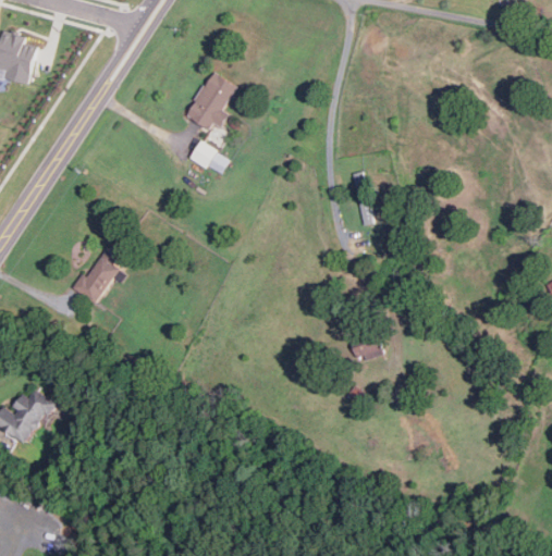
[(0,69),(4,70),(2,78),(27,84),(35,46),(24,44),(26,35),(1,31),(0,36),(0,69)]
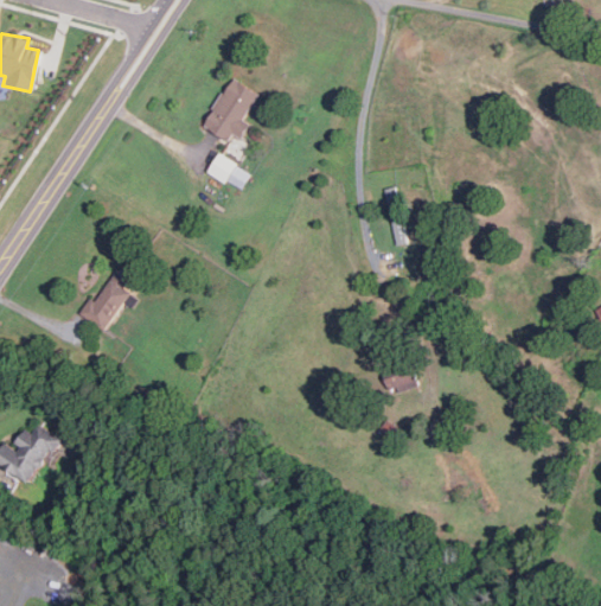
[(200,127),(227,141),(230,135),(237,139),(245,123),(241,121),(256,95),(229,78),(200,127)]
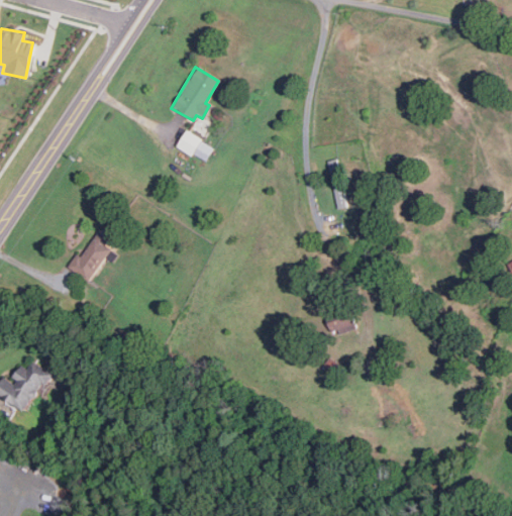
[(202,141),(185,130),(175,146),(192,158),(202,141)]
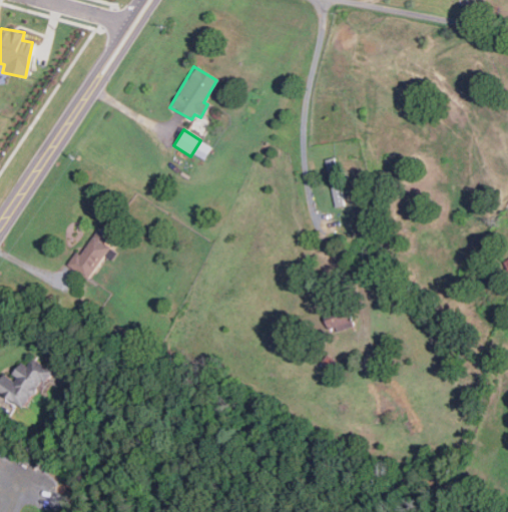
[(325,160),(332,208),(341,207),(334,158),(325,160)]
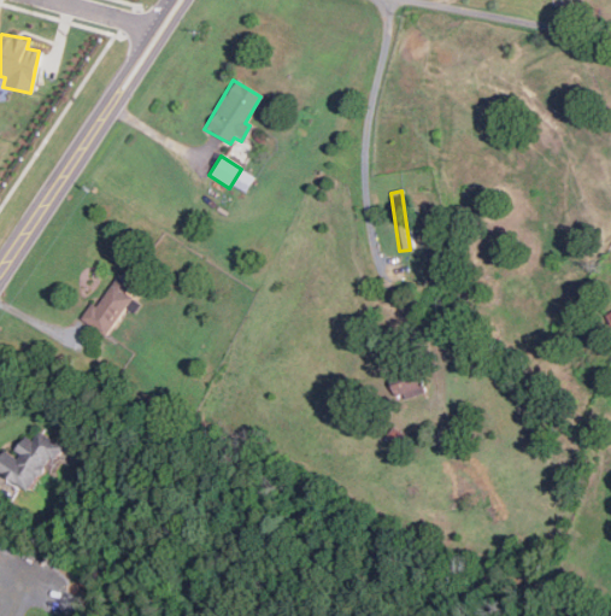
[(128,286),(115,276),(80,320),(101,338),(131,299),(123,293),(128,286)]
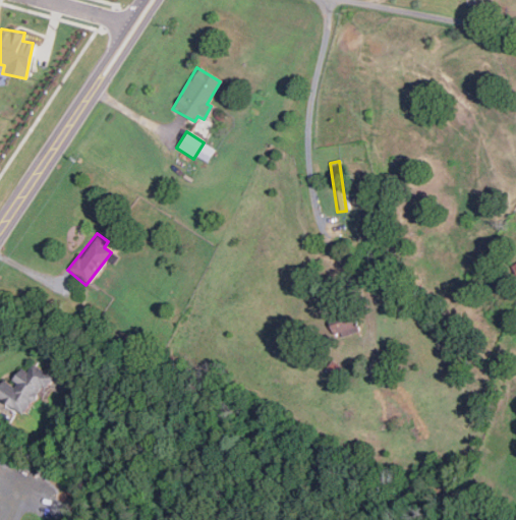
[(329,328),(335,341),(357,330),(350,318),(329,328)]
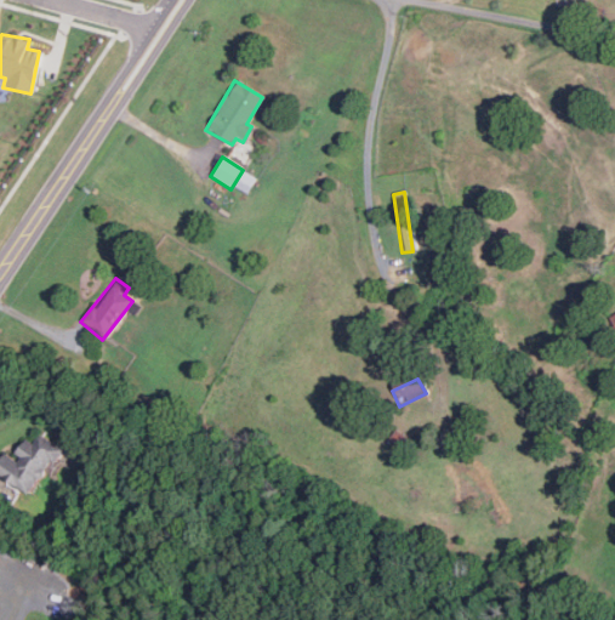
[(0,478),(26,496),(58,449),(33,432),(12,462),(0,455),(0,478)]
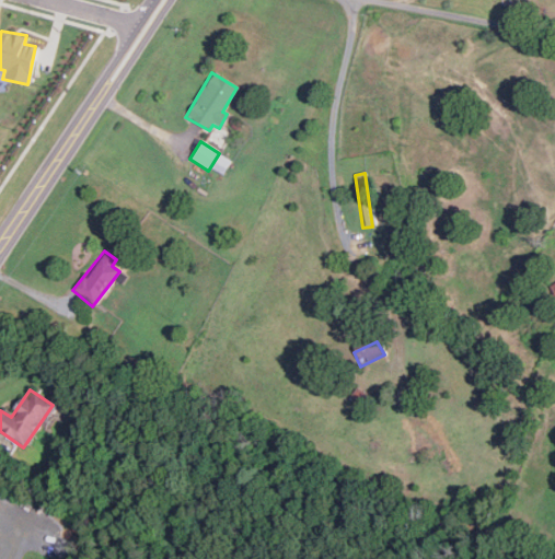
All buildings are outlined.
